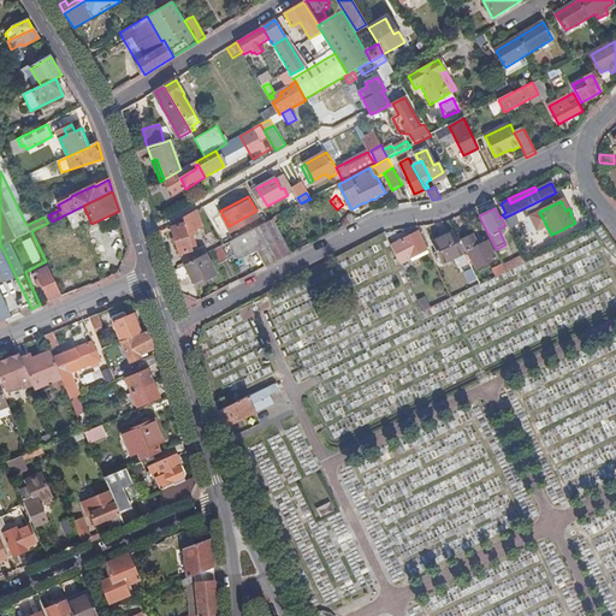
[(171,225),(184,266),(200,259),(196,249),(194,250),(190,241),(194,240),(193,236),(196,235),(195,231),(202,229),(196,211),(184,218),(171,225)]
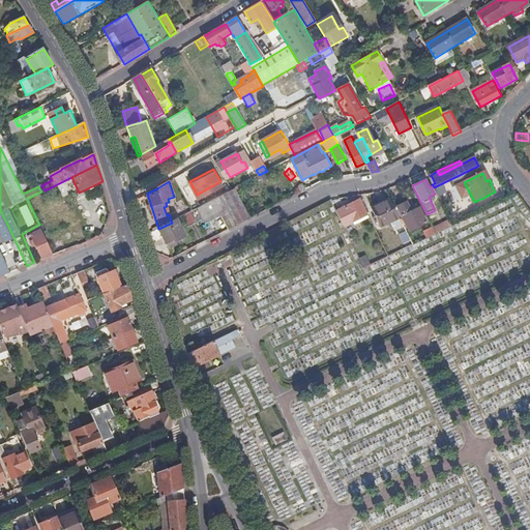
[(230,230),(251,218),(235,188),(231,190),(198,208),(206,224),(222,215),(230,230)]
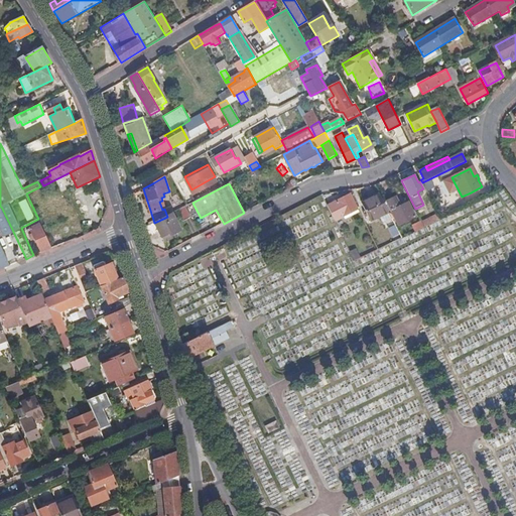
[(351,194),(328,206),(335,221),(344,216),(358,209),(351,194)]
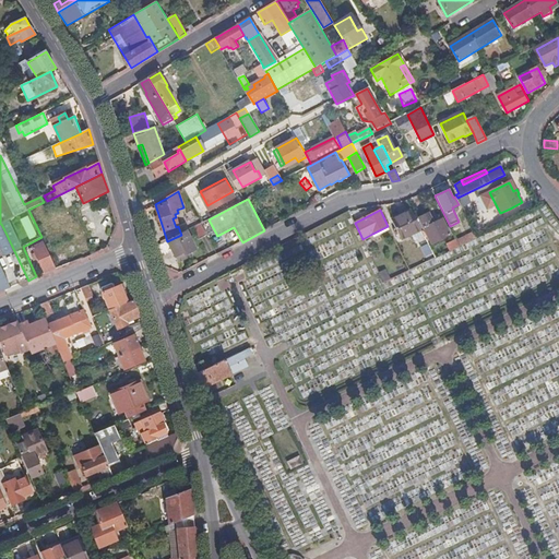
[(421,229),(412,211),(391,219),(401,239),(421,229)]
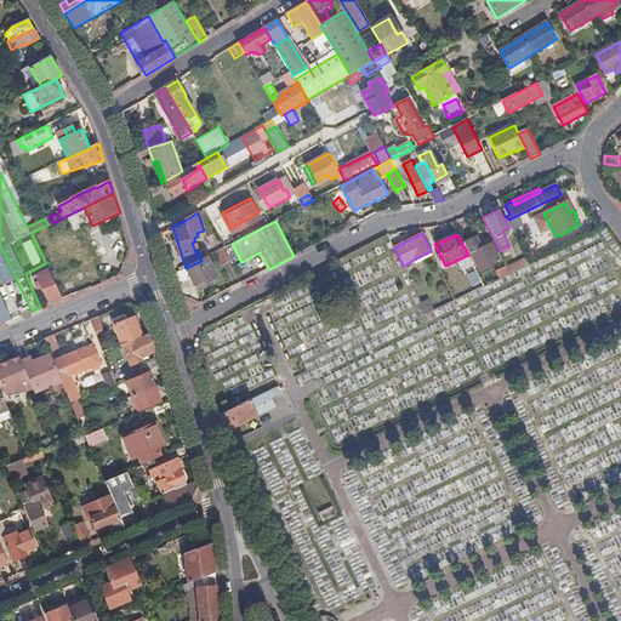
[(477,237),(466,243),(479,271),(500,261),(491,244),(482,248),(477,237)]
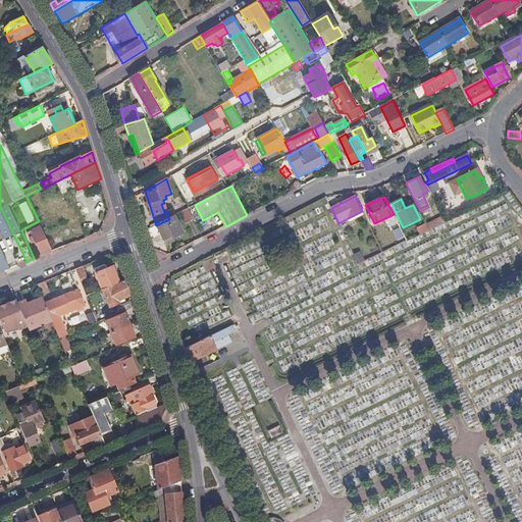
[(321,200),(280,218),(293,245),(333,226),(321,200)]
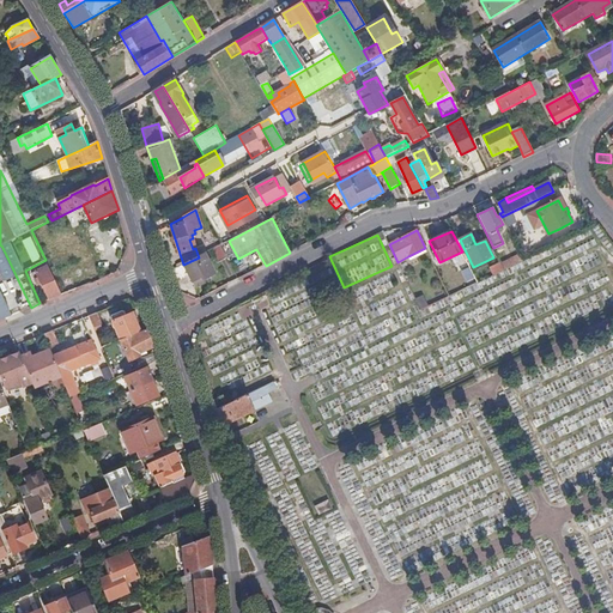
[(216,261),(225,258),(220,244),(211,247),(216,261)]
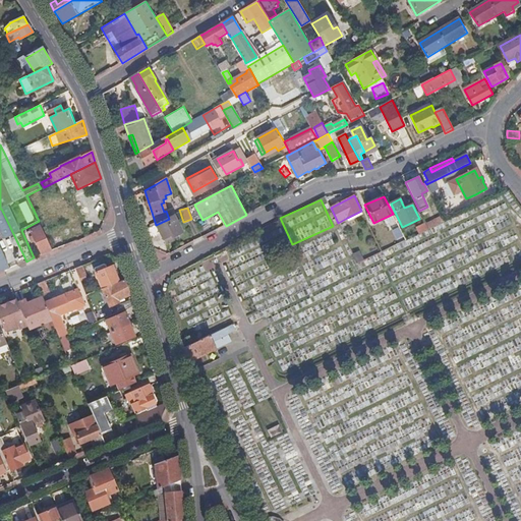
[(363,214),(361,211),(347,218),(348,221),(363,214)]
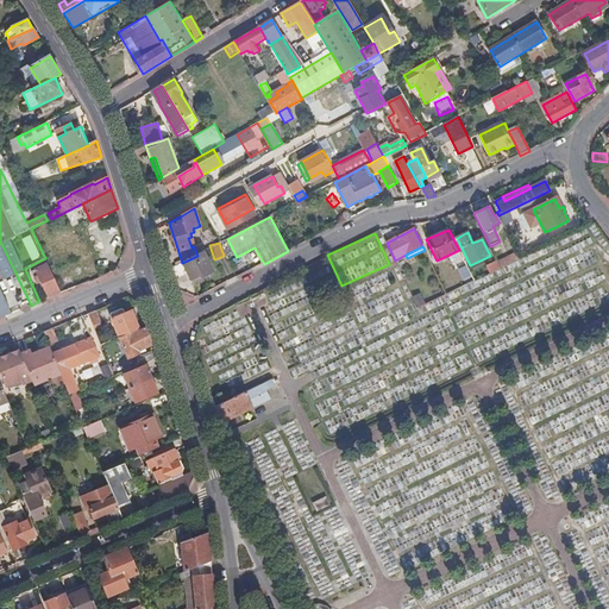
[(198,256),(182,263),(192,281),(201,276),(202,278),(214,271),(203,251),(198,256)]
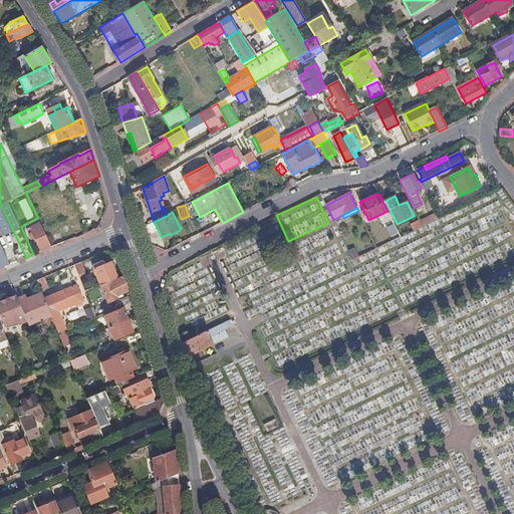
[(420,221),(423,227),(439,219),(436,213),(420,221)]
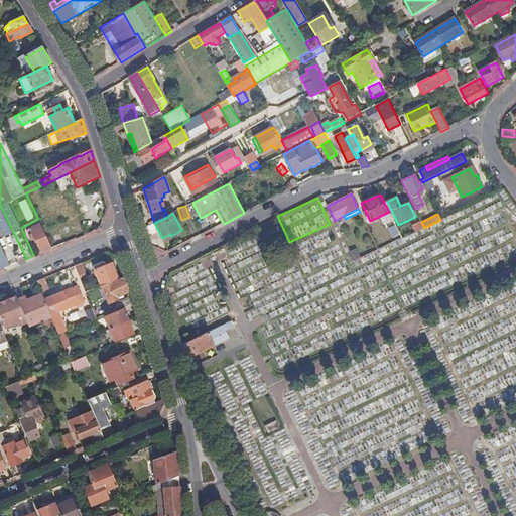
[(18,262),(26,259),(5,215),(0,216),(0,269),(5,267),(18,262)]
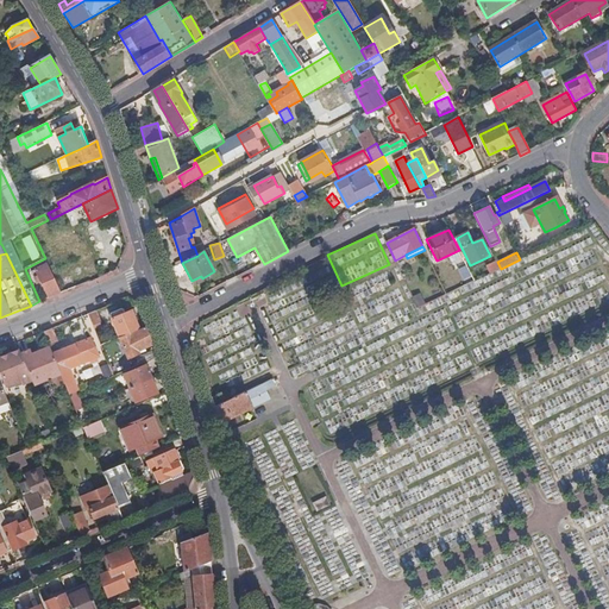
[(487,267),(490,274),(501,269),(497,262),(487,267)]
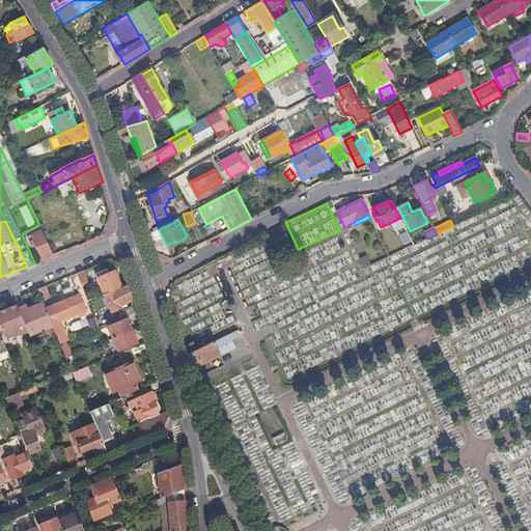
[(44,259),(53,255),(48,244),(42,230),(32,235),(44,259)]
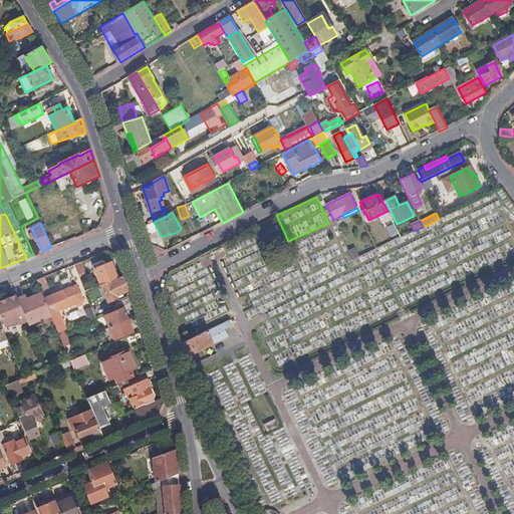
[(51,247),(64,242),(59,231),(46,236),(51,247)]
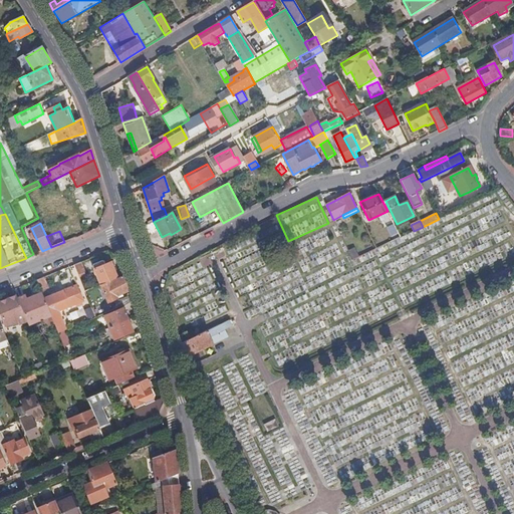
[(170,233),(162,237),(164,241),(172,237),(171,235),(170,233)]
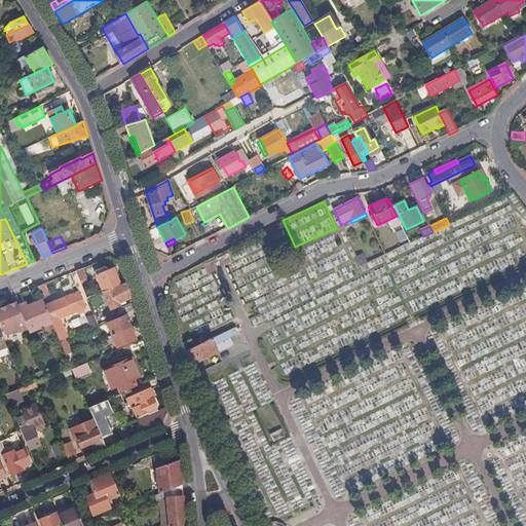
[(360,265),(366,262),(362,253),(355,257),(360,265)]
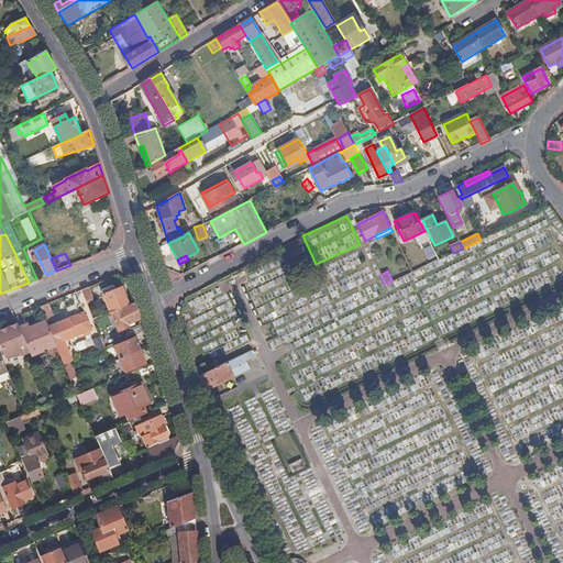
[(106,301),(110,312),(129,305),(123,291),(125,290),(124,286),(116,289),(114,286),(112,286),(103,289),(102,291),(105,298),(102,298),(103,301),(106,301)]
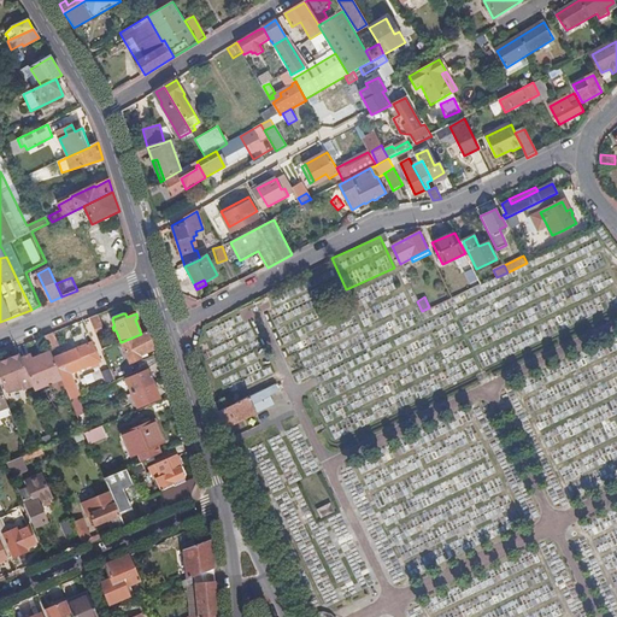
[(104,330),(98,315),(89,318),(97,334),(104,330)]
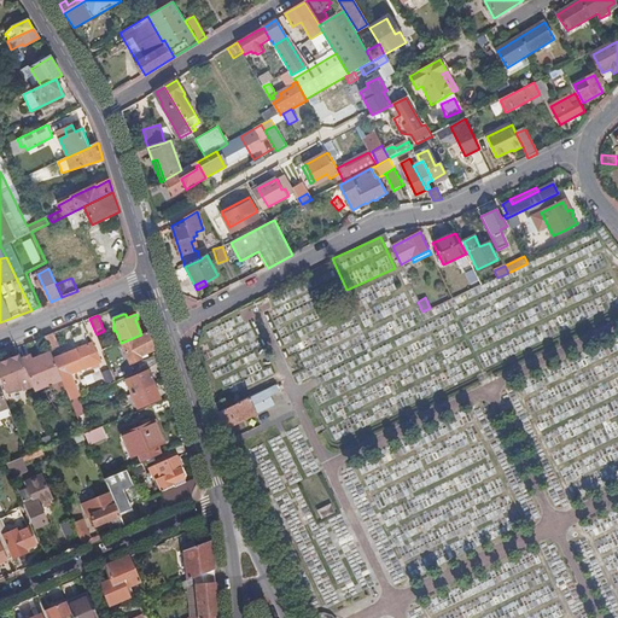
[(139,356),(153,350),(151,344),(147,332),(141,334),(121,343),(129,363),(140,359),(139,356)]
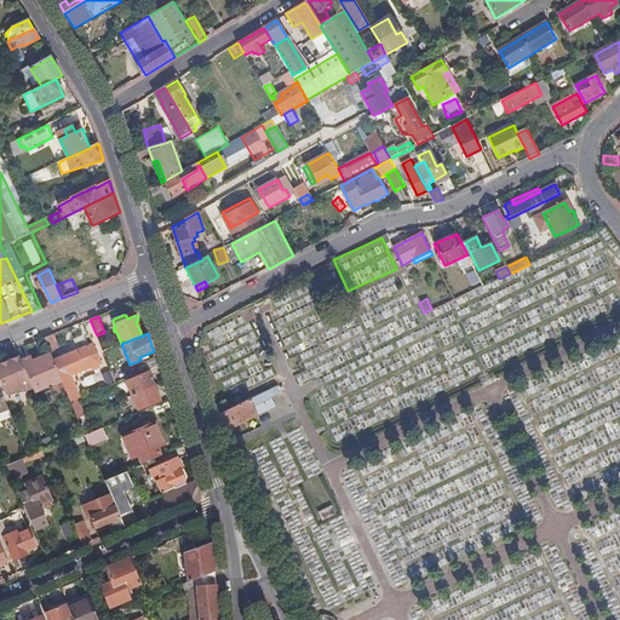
[(58,349),(53,334),(45,338),(51,352),(58,349)]
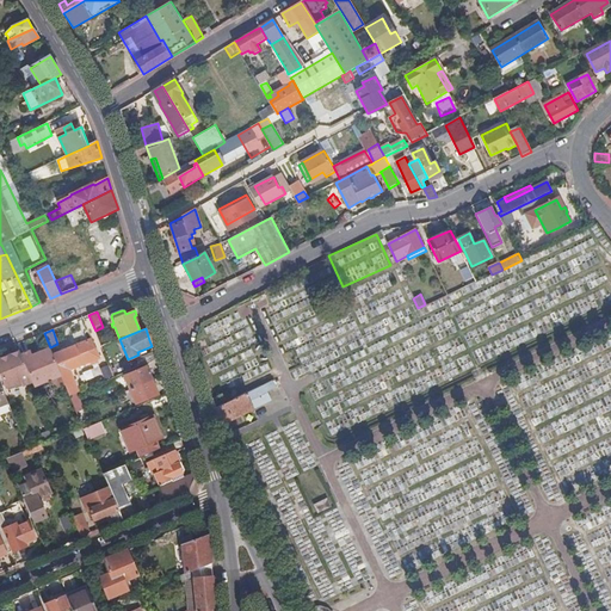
[(96,349),(91,339),(53,355),(57,364),(96,349)]
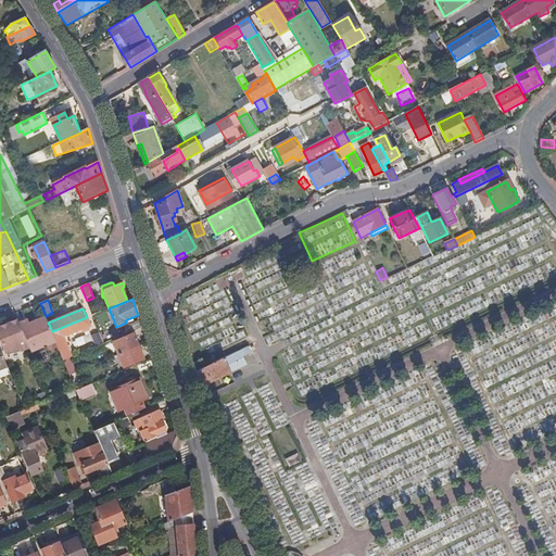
[(52,331),(48,323),(46,317),(40,319),(36,321),(30,324),(28,319),(20,324),(29,346),(30,352),(47,345),(55,341),(52,331)]
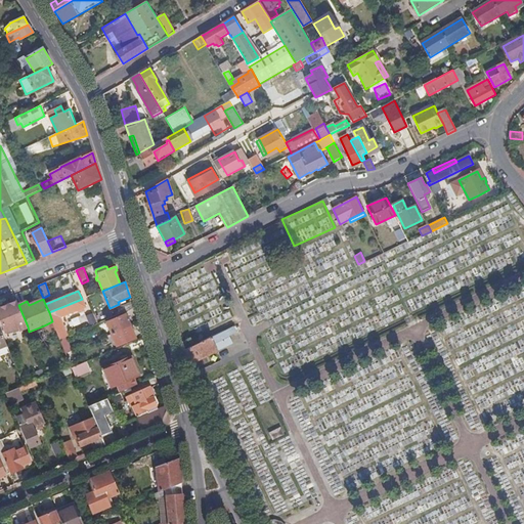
[(59,340),(66,337),(69,336),(60,318),(85,307),(82,299),(49,312),(52,321),(56,330),(59,340)]
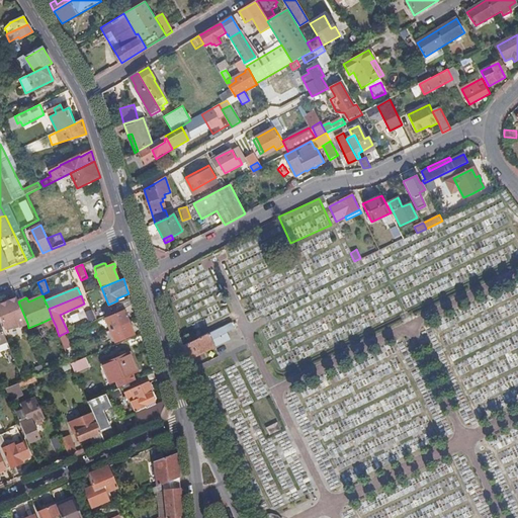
[(118,311),(133,305),(131,297),(115,305),(118,311)]
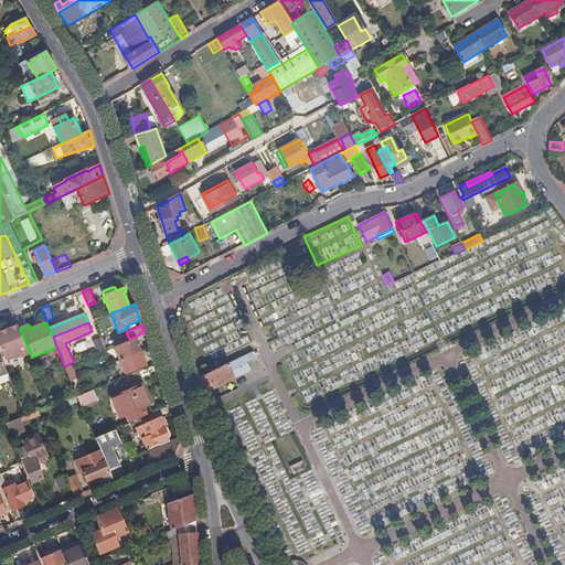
[(20,329),(19,326),(0,332),(0,333),(0,336),(0,341),(7,358),(19,352),(21,355),(30,352),(20,329)]
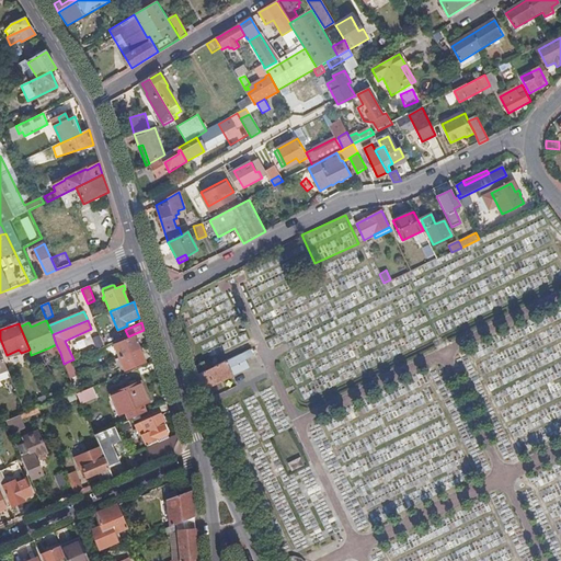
[(119,358),(139,350),(134,338),(114,345),(119,358)]
